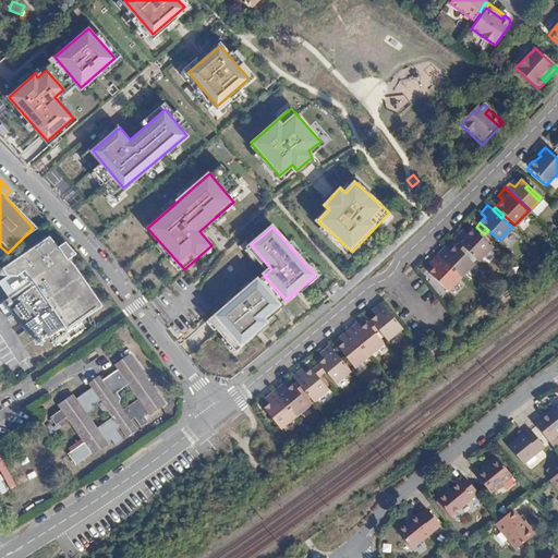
[(472,231),(481,239),(484,234),(476,227),(472,231)]
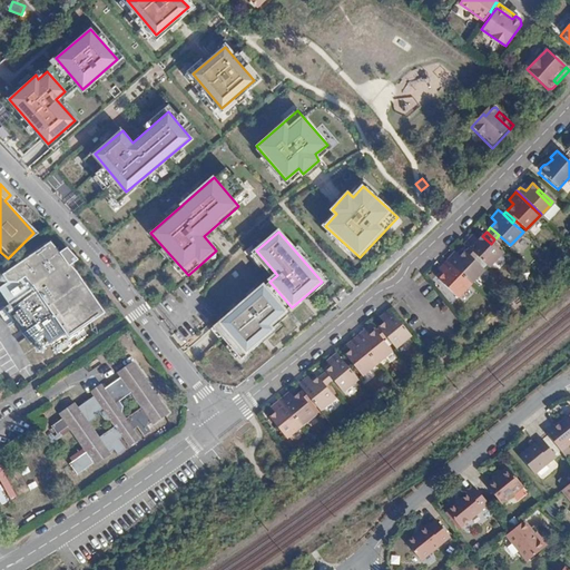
[(464,243),(489,266),(500,253),(491,244),(482,236),(481,234),(477,238),(474,242),(469,237),(464,243)]
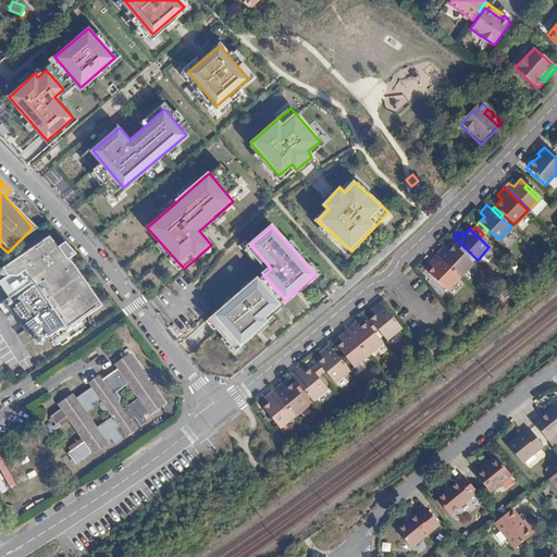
[(445,246),(449,250),(454,246),(457,242),(454,237),(449,234),(433,250),(436,255),(442,249),(445,246)]
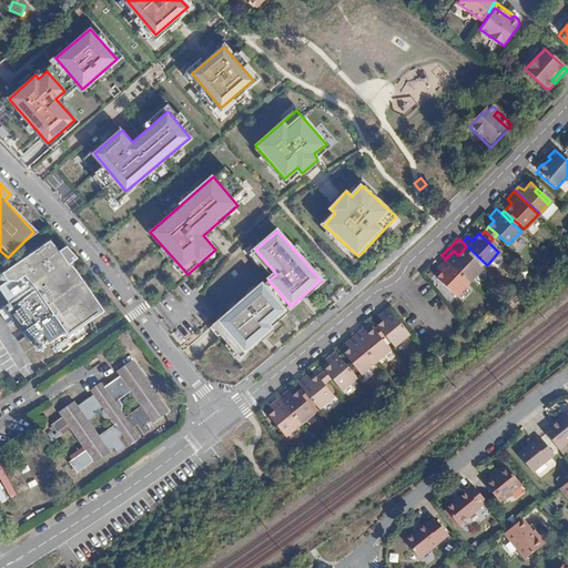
[(50,242),(2,274),(7,282),(17,282),(24,276),(30,284),(31,284),(32,285),(3,304),(20,327),(23,325),(29,332),(24,335),(29,341),(42,333),(49,341),(63,332),(67,336),(103,312),(75,270),(70,264),(78,257),(67,245),(59,252),(50,242)]
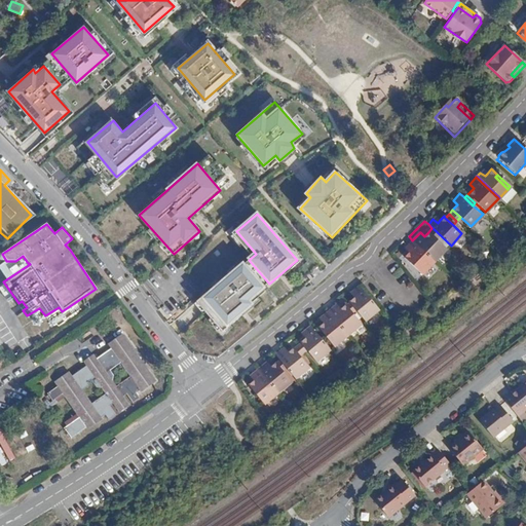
[(428,232),(437,240),(441,236),(431,228),(428,232)]
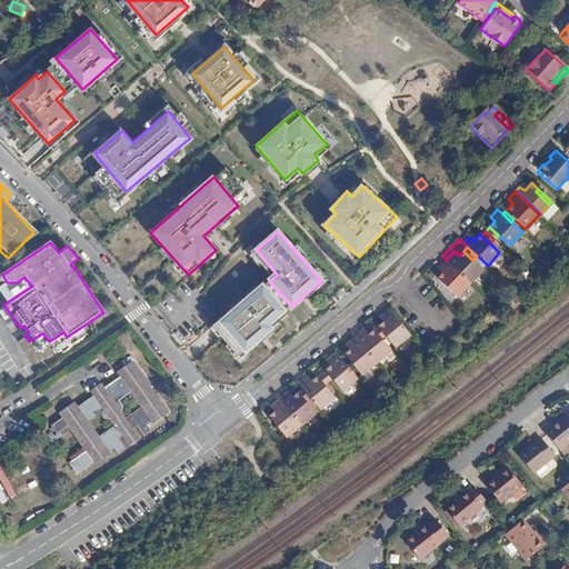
[(446,260),(470,283),(482,270),(472,260),(463,251),(459,256),(456,259),(451,255),(446,260)]
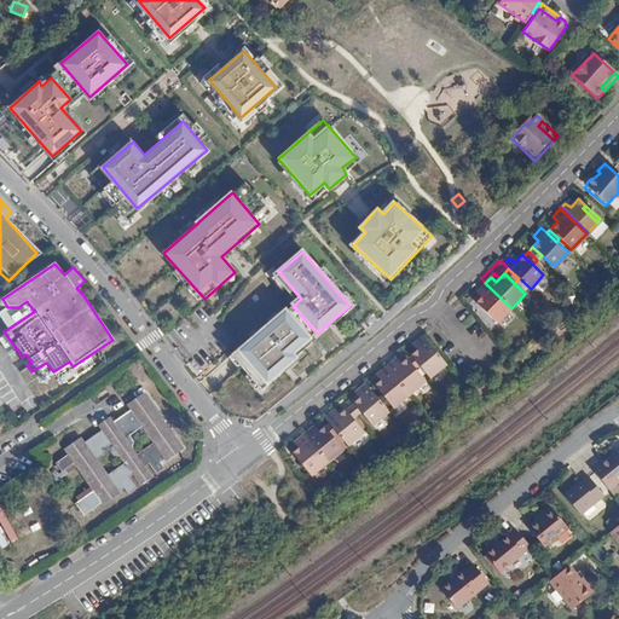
[(475,304),(497,323),(512,308),(485,283),(478,290),(484,295),(481,299),(475,304)]
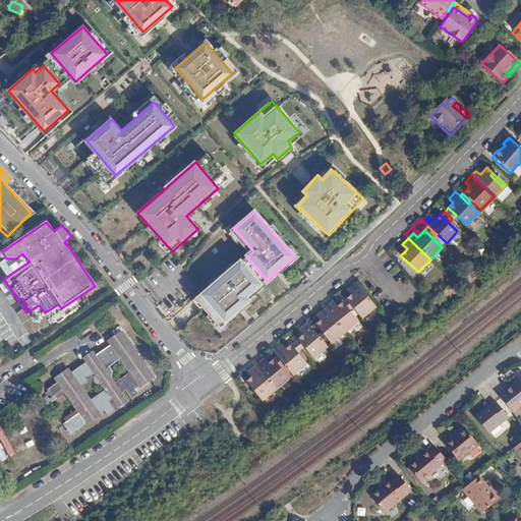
[(263,286),(240,258),(194,297),(221,329),(251,303),(247,298),(263,286)]
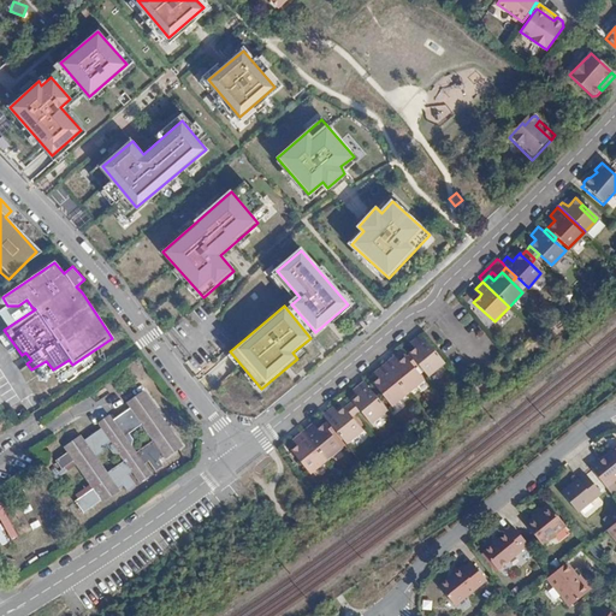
[(418,362),(427,375),(444,362),(421,335),(413,342),(416,347),(414,348),(409,353),(418,362)]
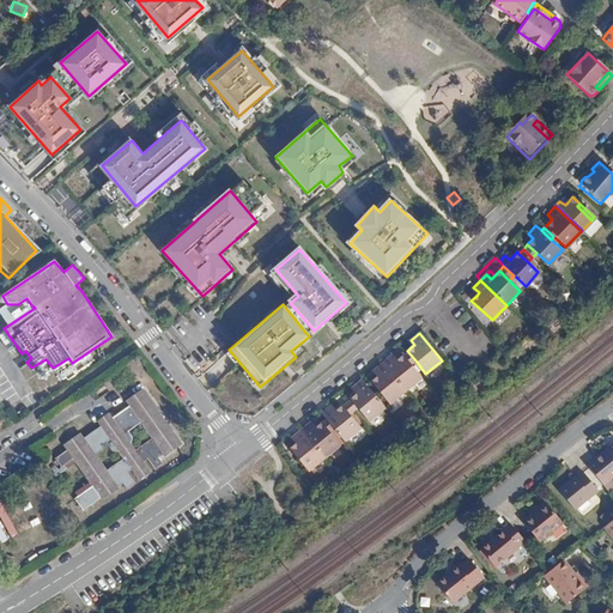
[(402,354),(411,364),(416,360),(407,351),(402,354)]
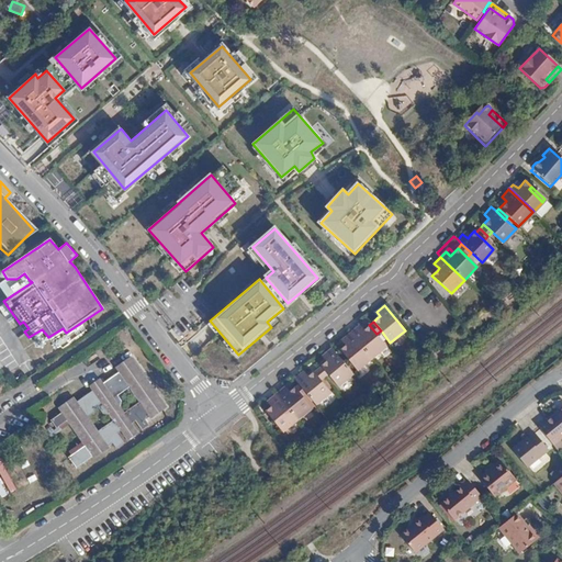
[(351,333),(372,358),(386,346),(377,334),(369,325),(364,329),(362,332),(358,327),(351,333)]
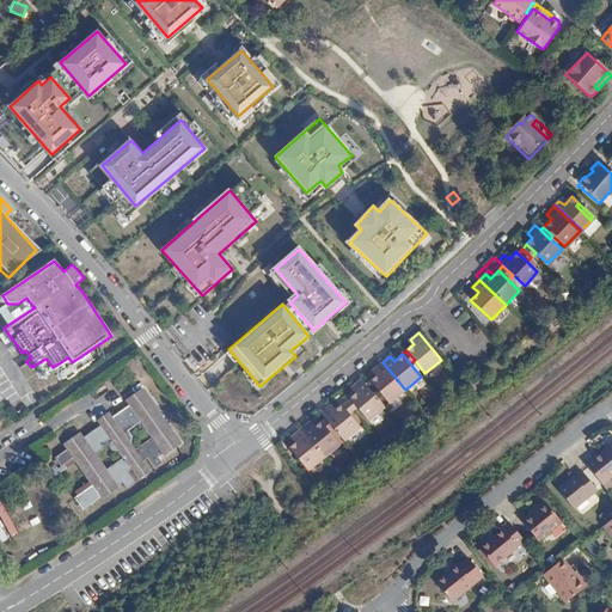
[(371,380),(390,403),(405,390),(383,362),(375,368),(379,373),(377,375),(371,380)]
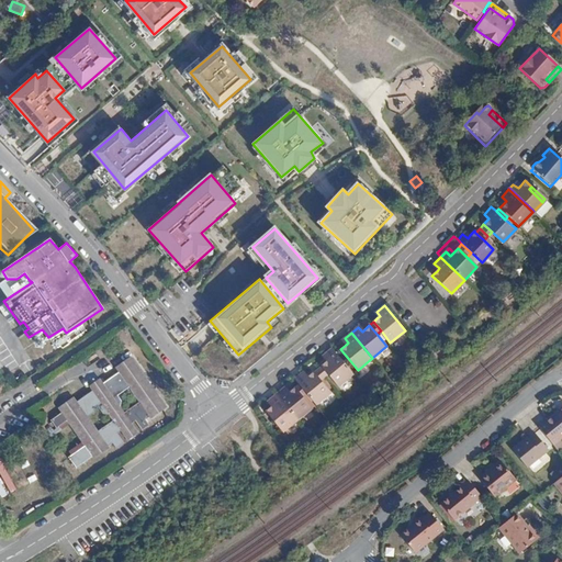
[(322,366),(329,374),(339,385),(352,374),(353,374),(333,348),(325,355),(328,360),(326,362),(322,366)]
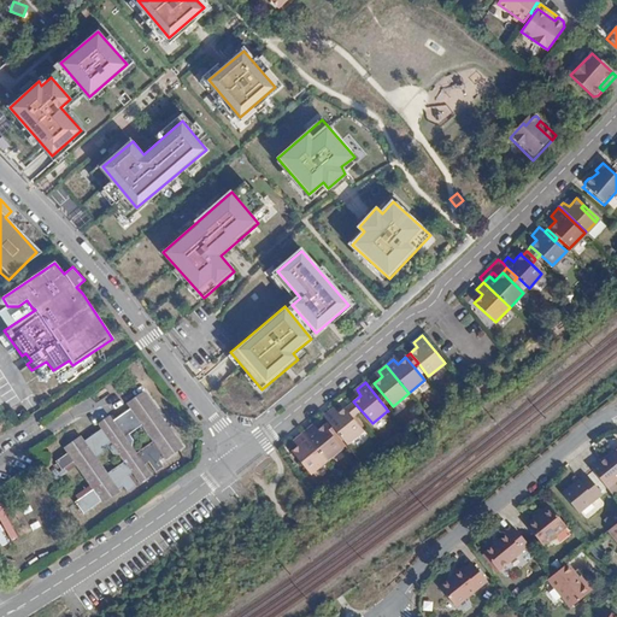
[(105,435),(101,430),(86,442),(82,436),(64,450),(68,454),(51,466),(58,476),(62,472),(70,466),(72,470),(87,489),(89,493),(75,504),(71,506),(80,519),(125,486),(130,492),(137,487),(129,476),(133,474),(140,483),(153,475),(147,465),(152,462),(159,472),(168,466),(163,459),(184,444),(146,392),(128,405),(131,410),(115,422),(118,427),(105,435)]
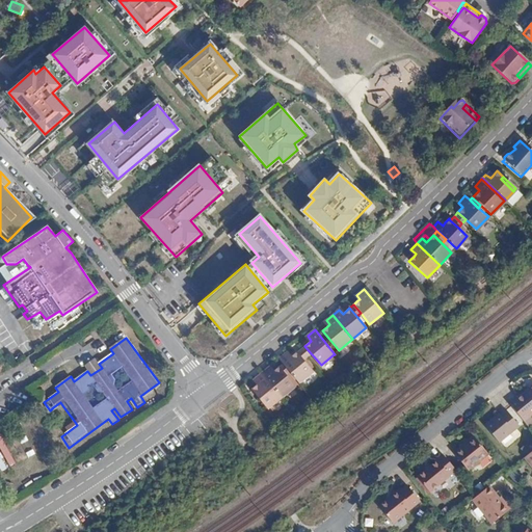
[(300,349),(308,357),(312,354),(304,346),(300,349)]
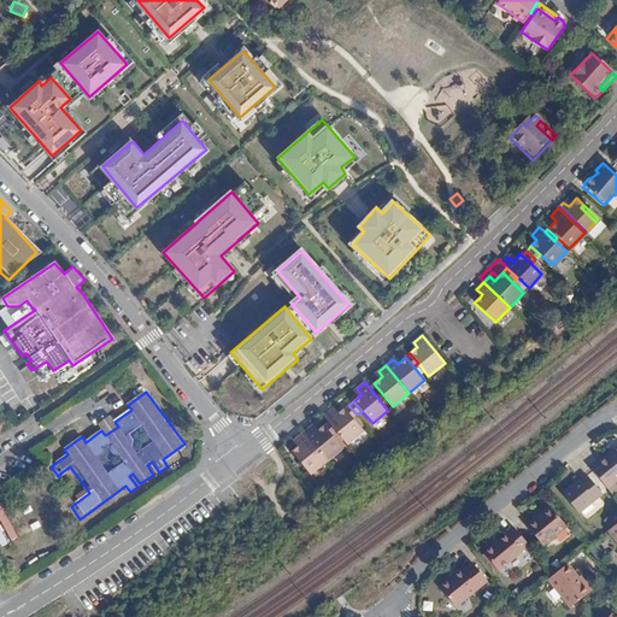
[(344,409),(353,418),(357,415),(348,405),(344,409)]
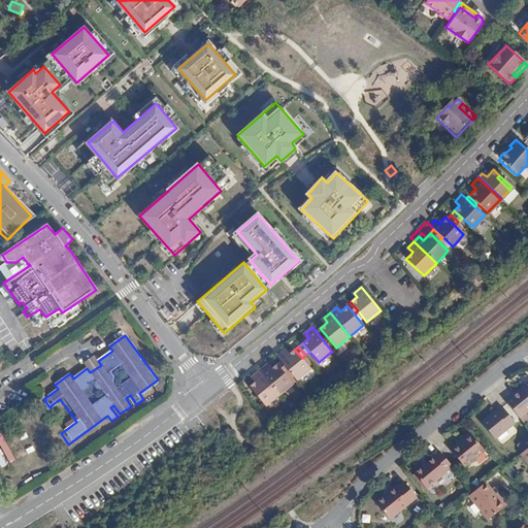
[(277,357),(298,381),(310,369),(302,358),(294,350),(290,354),(288,356),(284,352),(277,357)]
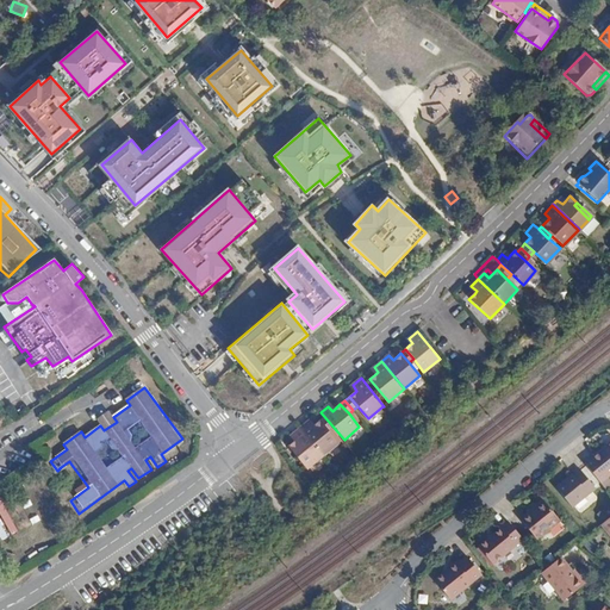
[(110,411),(97,419),(100,425),(104,430),(117,422),(113,417),(110,411)]
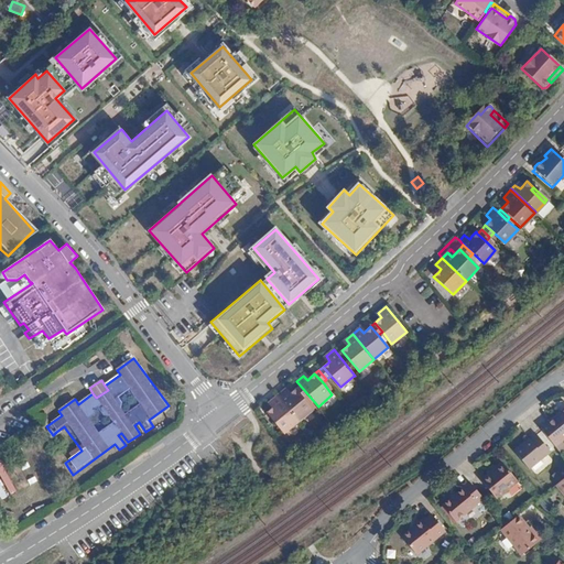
[(300,386),(296,389),(304,399),(307,396),(300,386)]
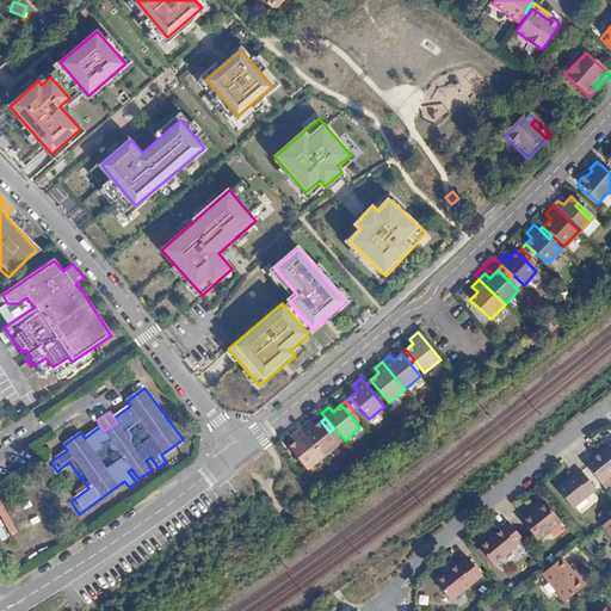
[(289,449),(308,470),(340,444),(329,432),(321,421),(315,426),(313,429),(309,424),(294,436),(298,442),(295,444),(289,449)]
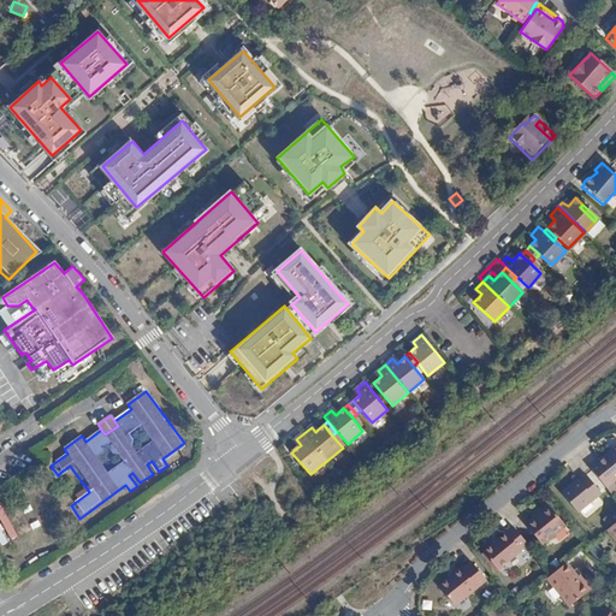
[(587,466),(603,485),(610,479),(615,474),(615,442),(608,448),(610,451),(604,456),(602,454),(587,466)]
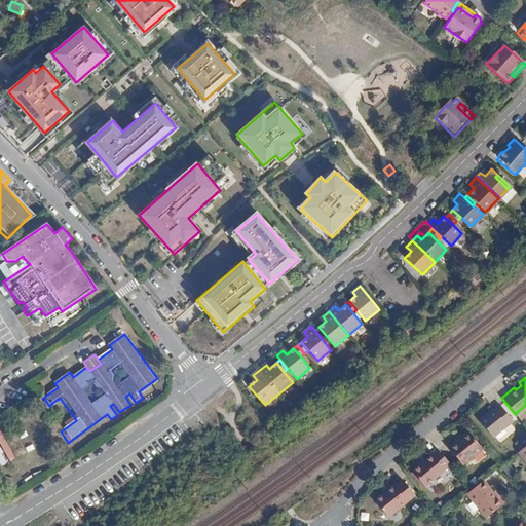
[(482,424),(496,441),(516,425),(502,409),(497,414),(496,413),(482,424)]
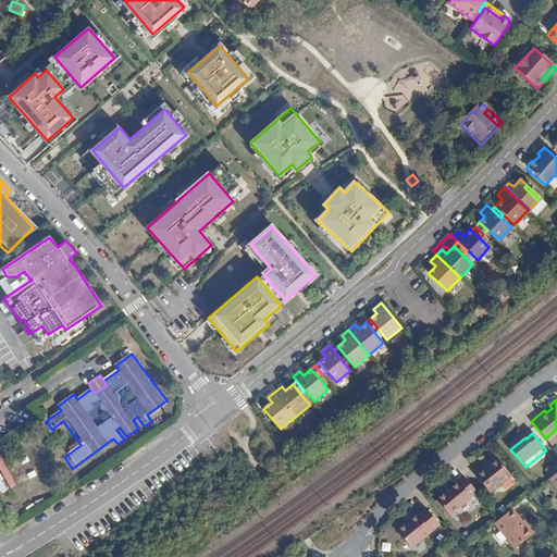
[(556,438),(552,433),(545,438),(551,445),(556,438)]
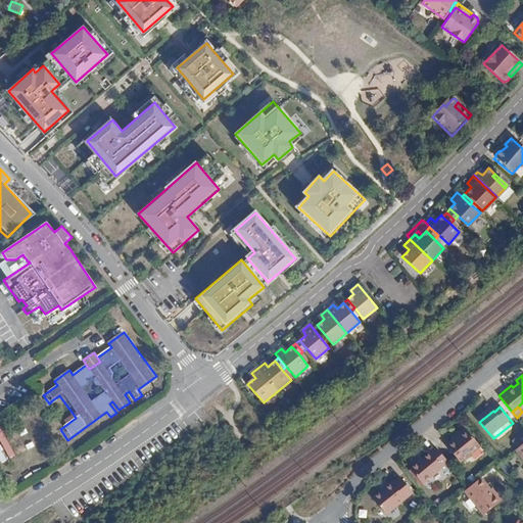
[(74,415),(61,424),(63,427),(76,418),(74,415)]
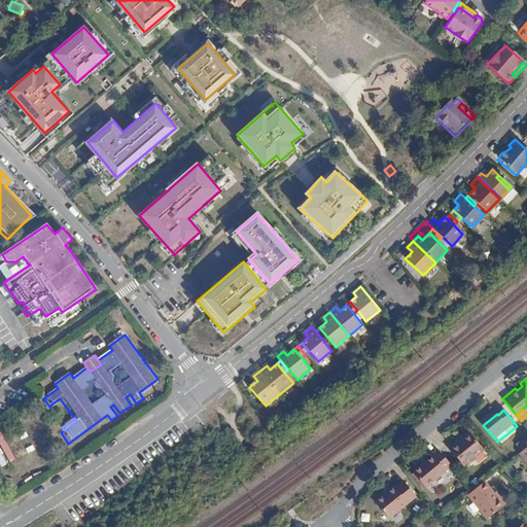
[(454,453),(467,470),(487,455),(472,437),(454,453)]
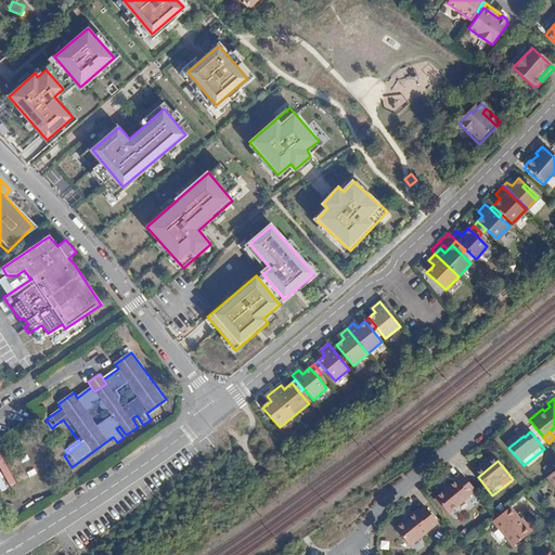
[(456,481),(435,499),(447,515),(476,492),(462,475),(455,480),(456,481)]
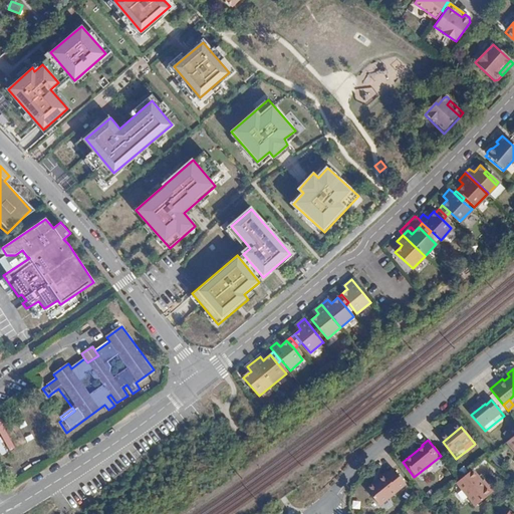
[(380,475),(397,492),(405,485),(391,468),(382,475),(381,474),(380,475)]
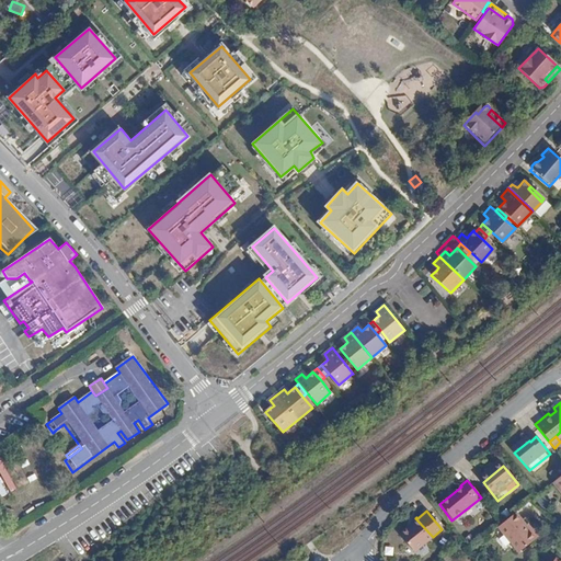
[(503,531),(524,558),(541,542),(521,517),(503,531)]
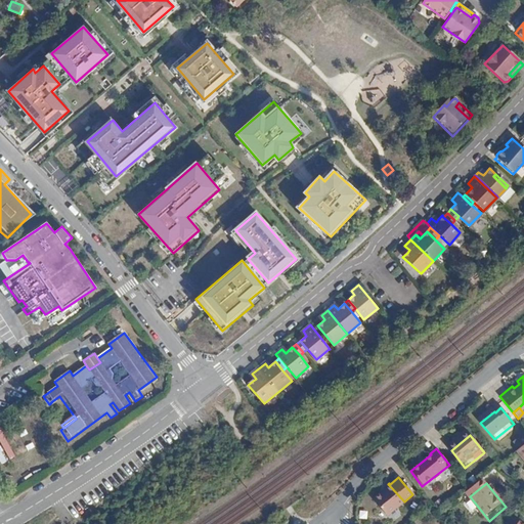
[(370,498),(386,517),(404,501),(388,484),(382,489),(384,491),(381,493),(379,491),(370,498)]
